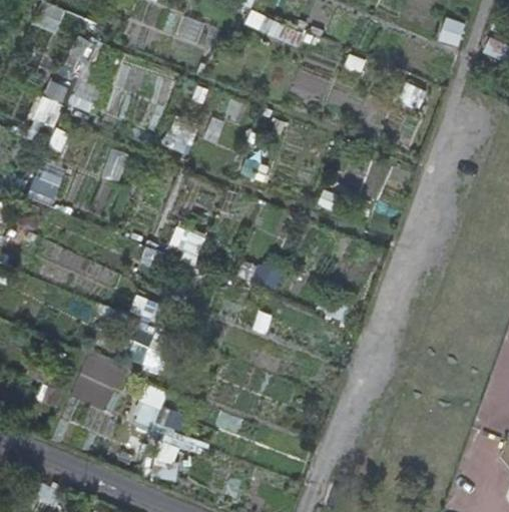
[(38,0),(27,31),(51,40),(63,8),(41,0),(38,0)]
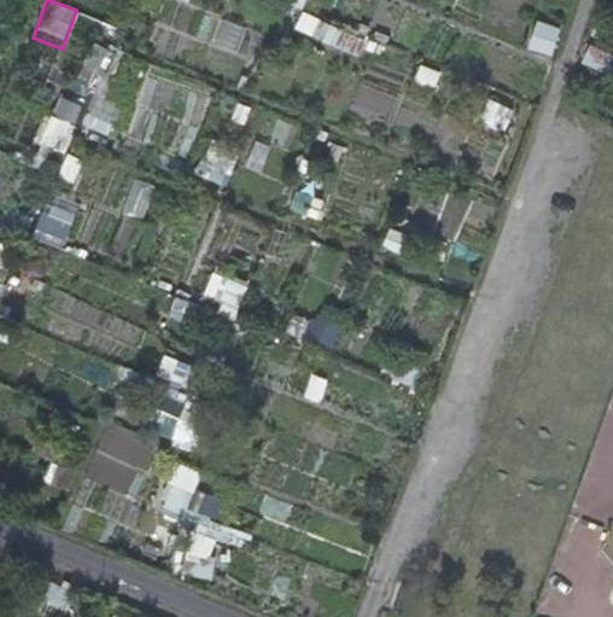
[(92,0),(75,0),(73,10),(100,18),(105,4),(92,0)]
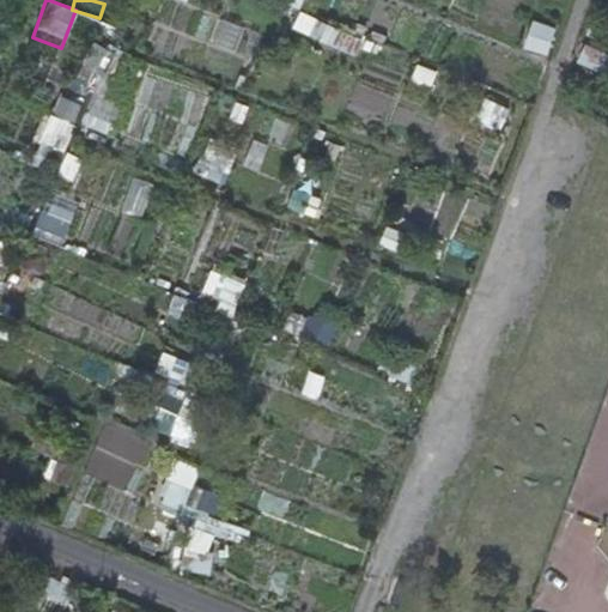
[(546,56),(555,29),(532,20),(522,47),(546,56)]
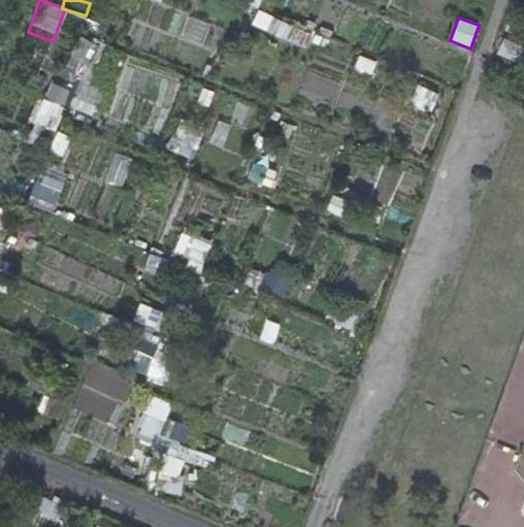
[(82,85),(95,40),(75,35),(62,78),(82,85)]
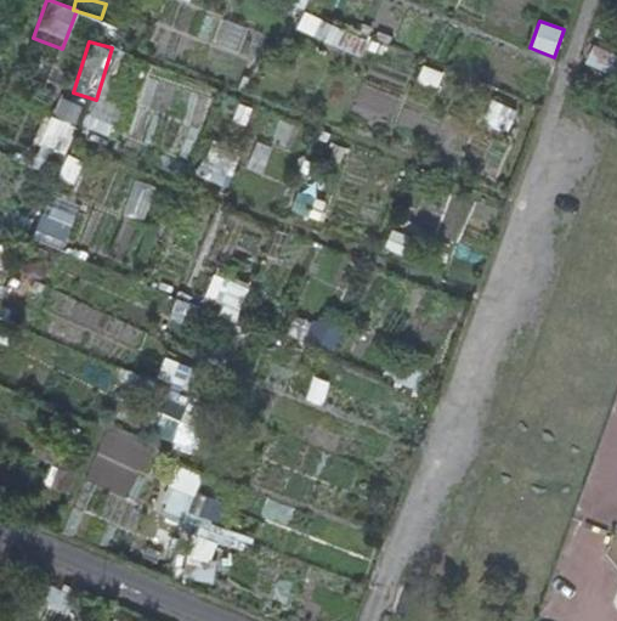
[(586,65),(611,73),(616,55),(592,46),(586,65)]
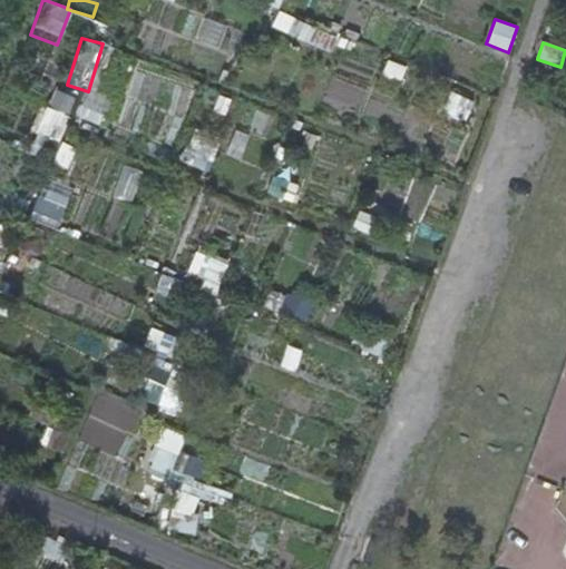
[(98,127),(108,95),(85,87),(74,119),(98,127)]
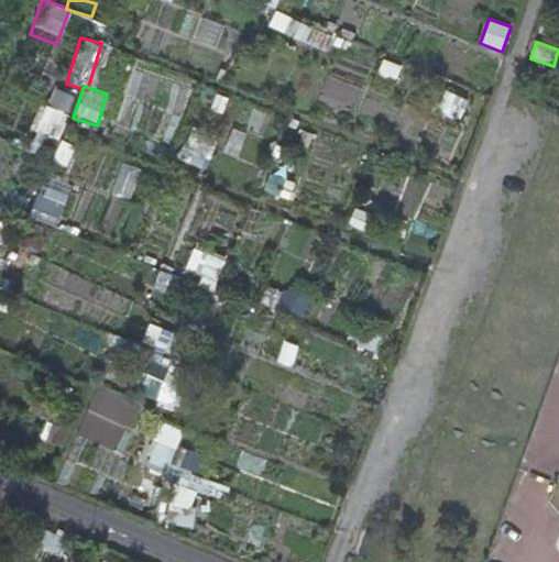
[(53,87),(34,130),(56,139),(75,96),(53,87)]
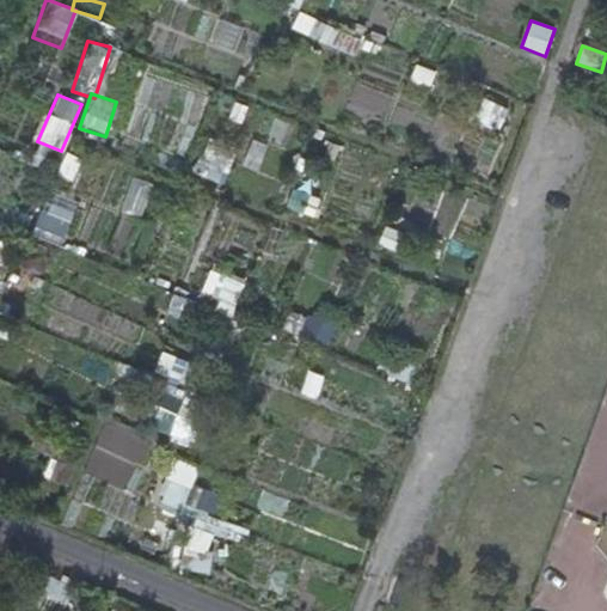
[(202,151),(192,171),(221,185),(231,165),(202,151)]
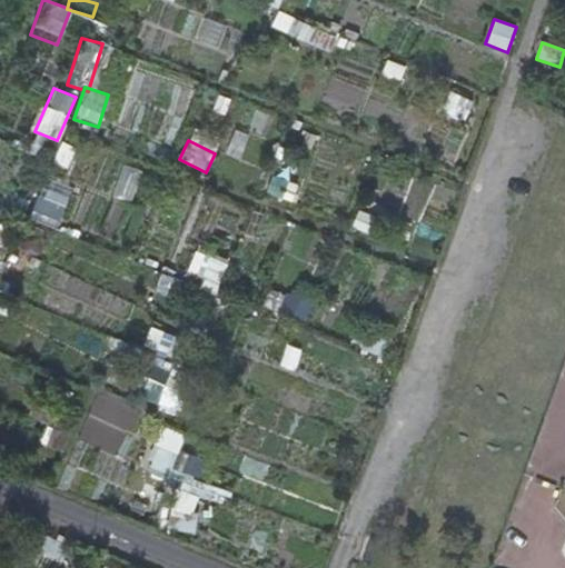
[(112,197),(130,203),(141,172),(124,166),(112,197)]
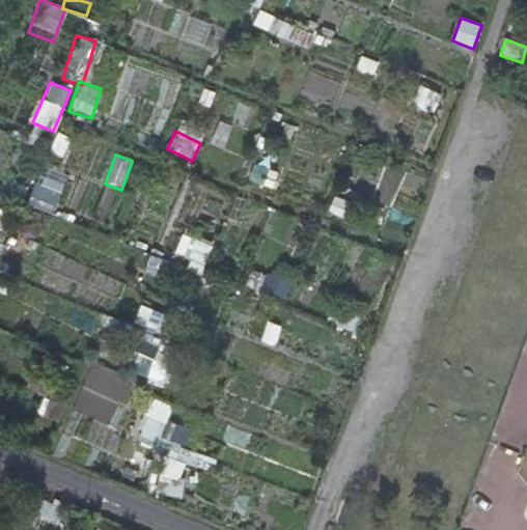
[(248,179),(272,189),(278,173),(254,164),(248,179)]
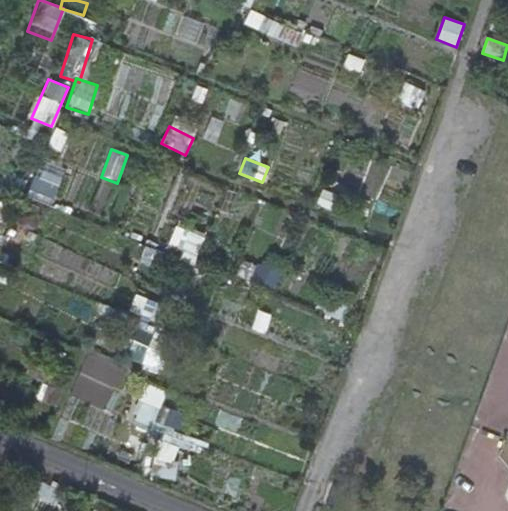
[(37,167),(27,197),(51,205),(62,176),(37,167)]
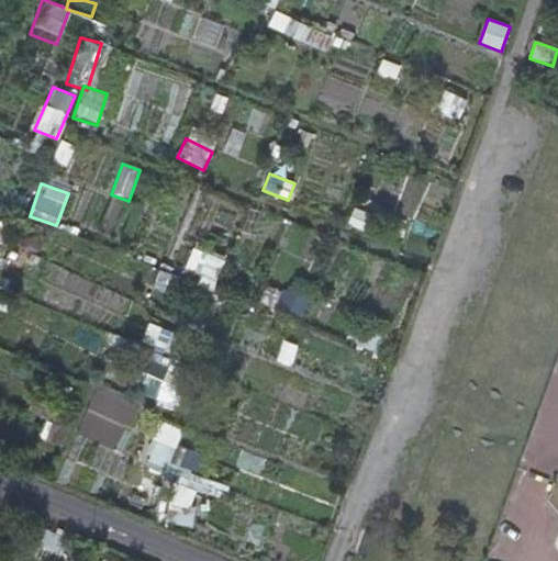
[(372,233),(377,215),(352,210),(347,227),(372,233)]
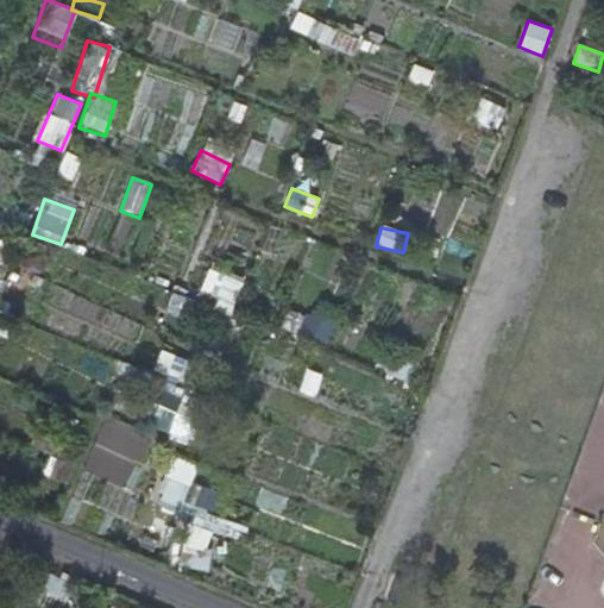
[(209,268),(197,296),(232,309),(244,281),(209,268)]
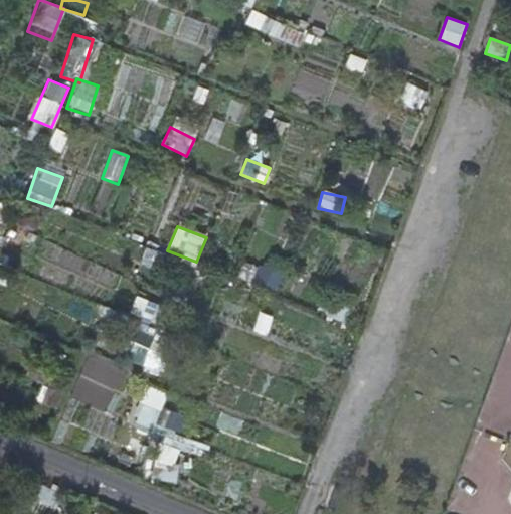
[(266,335),(271,316),(258,313),(252,331),(266,335)]
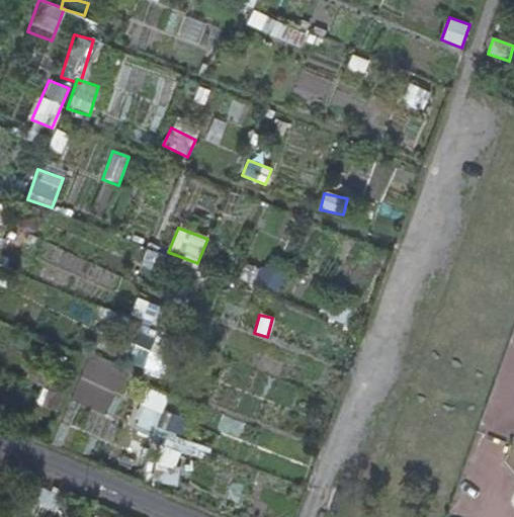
[(166,363),(136,347),(129,359),(159,375),(166,363)]
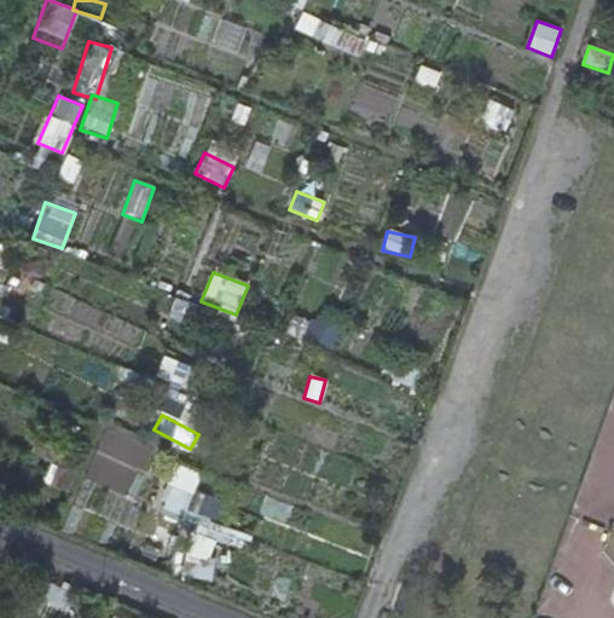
[(219,500),(195,491),(201,474),(175,465),(156,515),(244,548),(248,536),(210,523),(219,500)]
